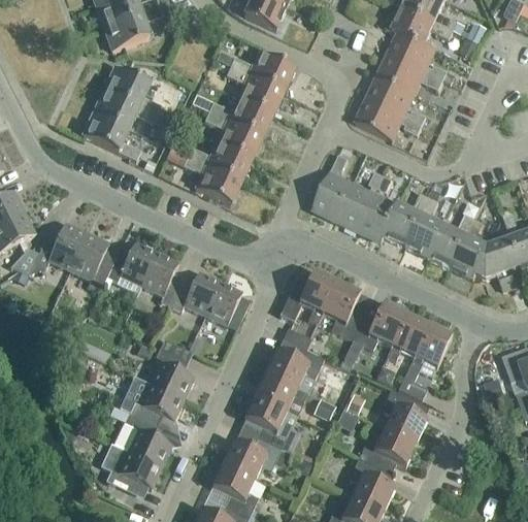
[(103,27),(158,7),(156,0),(149,0),(136,4),(134,0),(105,0),(95,4),(103,27)]
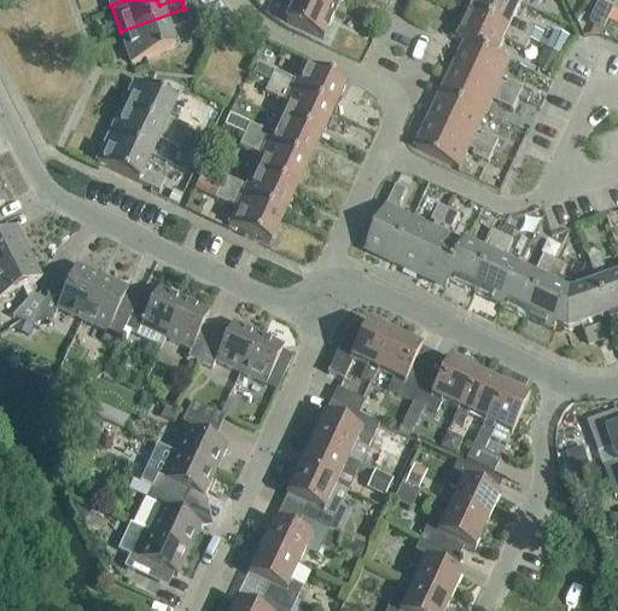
[(334,9),(316,0),(287,0),(292,3),(285,18),(322,36),(334,9)]
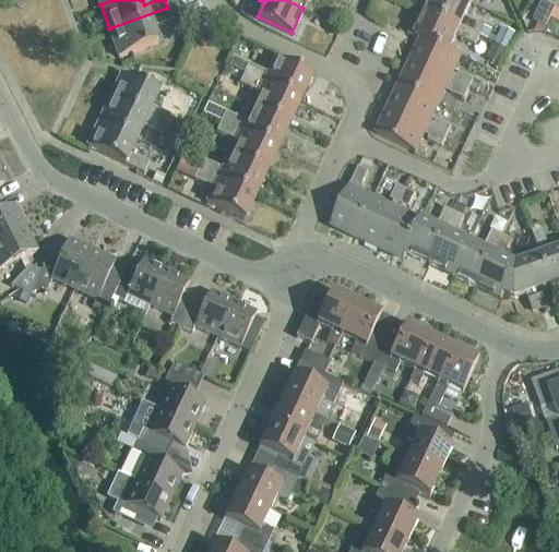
[(464,13),(471,0),(429,0),(426,8),(479,33),(487,36),(492,26),(464,13)]
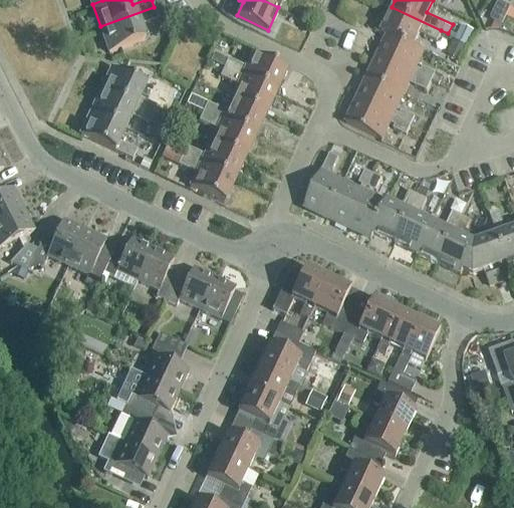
[(502,22),(510,4),(501,0),(493,18),(502,22)]
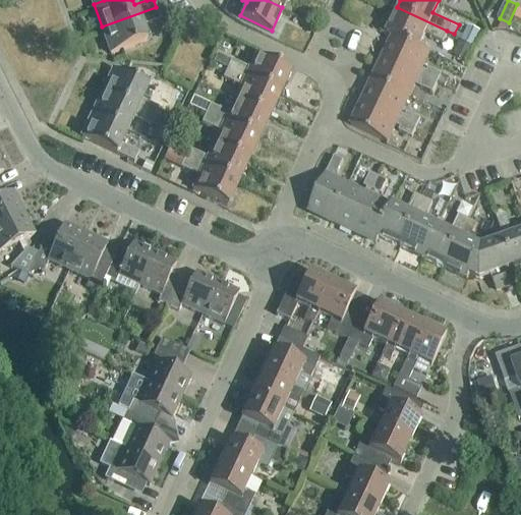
[(172,20),(165,4),(156,7),(160,16),(162,24),(172,20)]
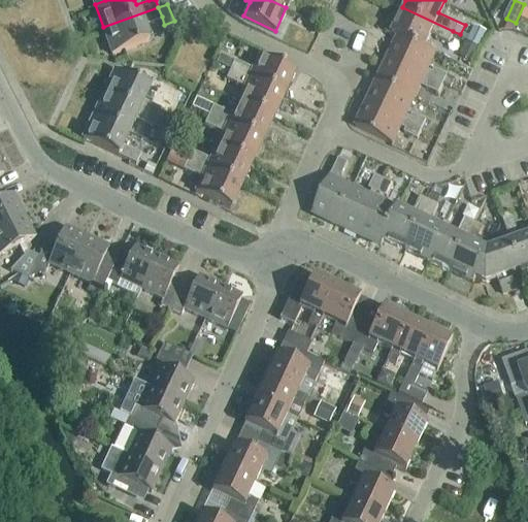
[(142,24),(162,17),(158,7),(103,27),(111,51),(147,38),(142,24)]
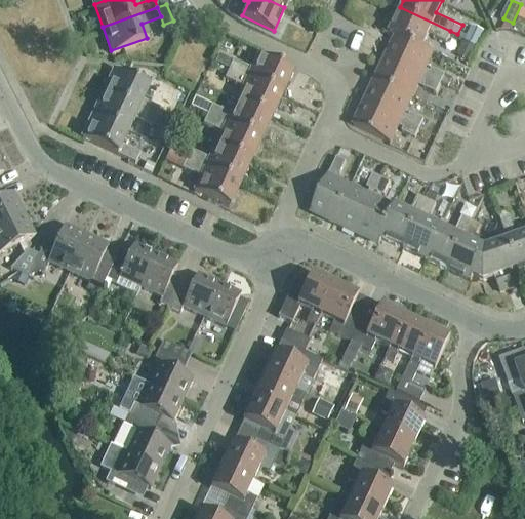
[(450,31),(400,7),(390,30),(395,33),(396,32),(421,44),(421,43),(428,31),(446,39),(450,31)]
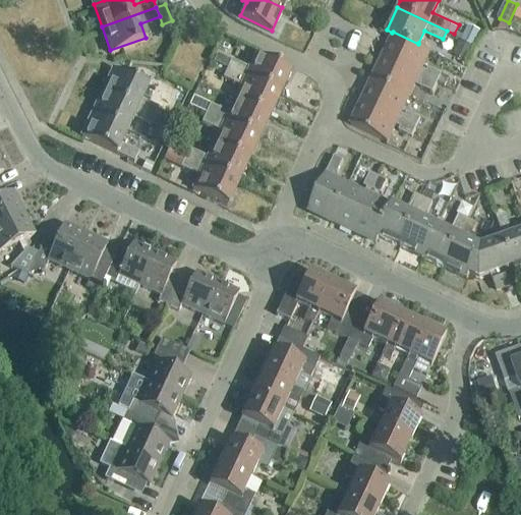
[(473,43),(479,27),(468,22),(461,37),(473,43)]
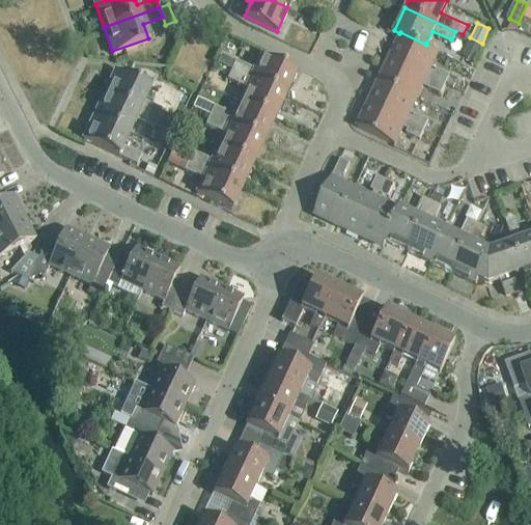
[(438,50),(426,44),(426,45),(400,32),(399,33),(389,55),(445,82),(449,73),(437,66),(435,70),(429,67),(438,50)]
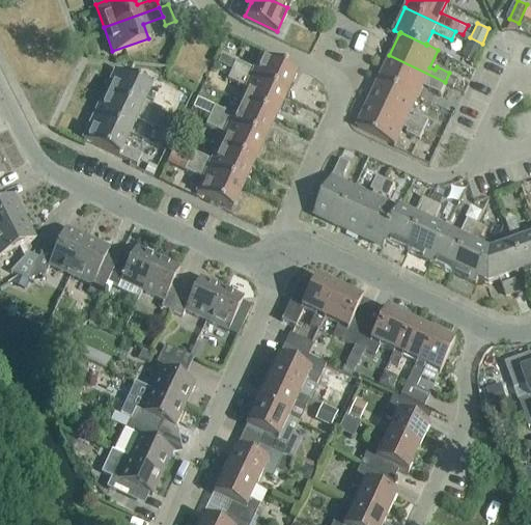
[(474,59),(482,44),(470,37),(463,54),(474,59)]
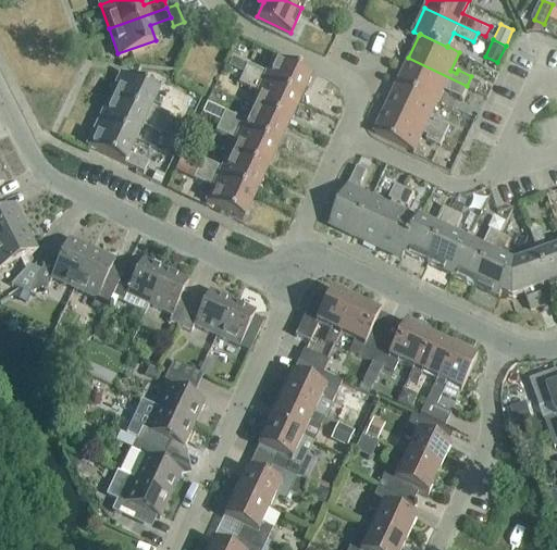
[(242,70),(246,62),(233,55),(229,64),(242,70)]
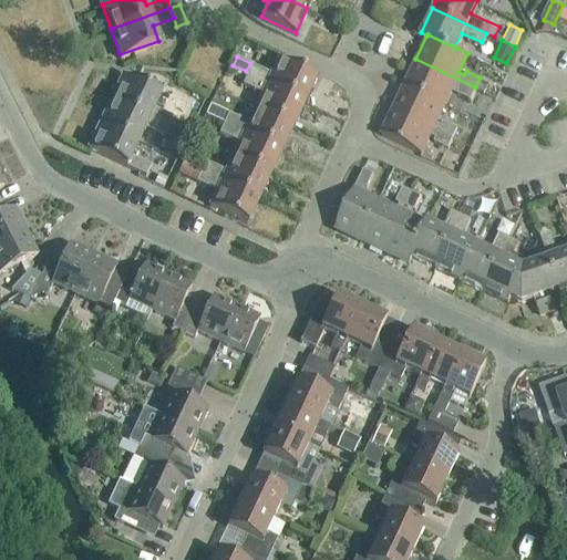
[(271,71),(251,62),(250,63),(246,71),(303,99),(316,74),(278,56),(271,71)]
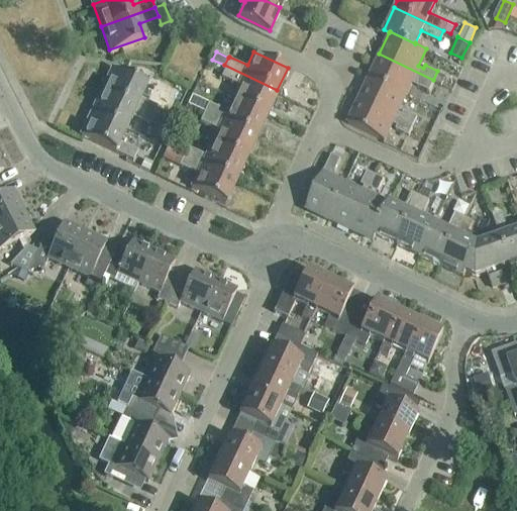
[(433,80),(379,54),(369,76),(405,93),(413,76),(418,79),(416,82),(429,88),(433,80)]
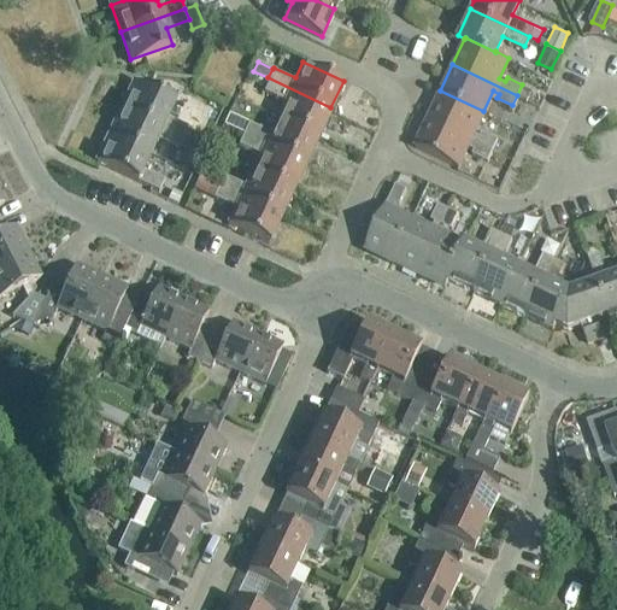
[(330,107),(268,77),(263,88),(285,99),(277,115),(318,134),(330,107)]
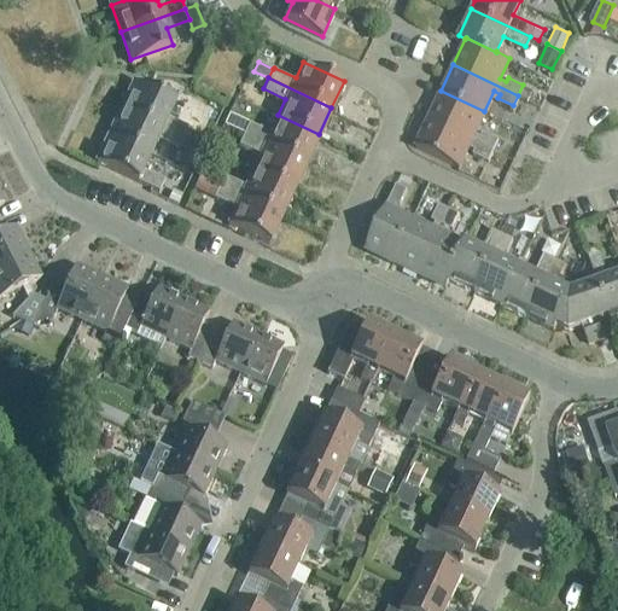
[(167,114),(174,98),(134,79),(121,105),(196,140),(200,129),(167,114)]
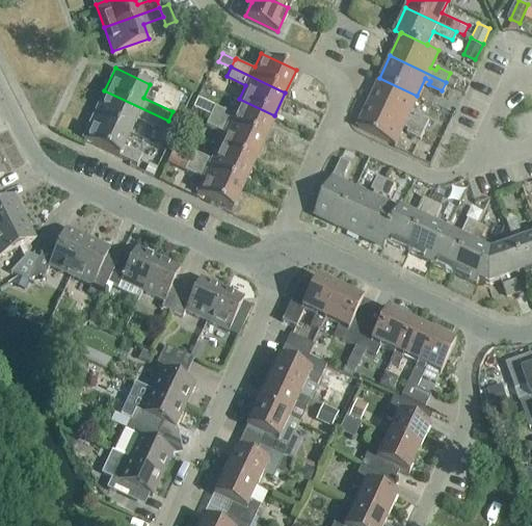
[(454,86),(459,76),(450,73),(446,82),(454,86)]
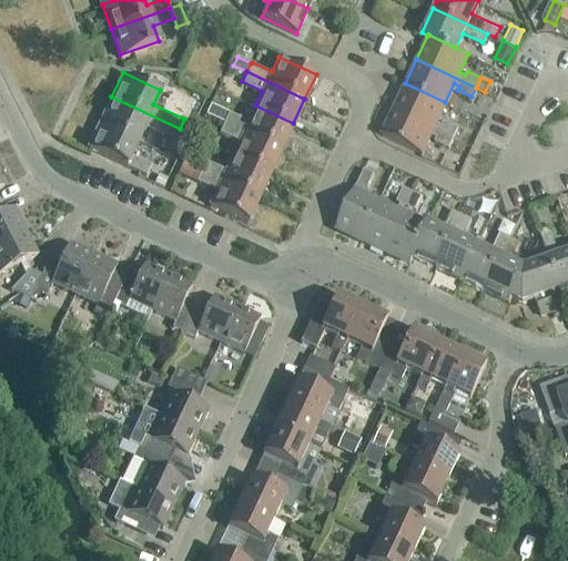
[(436,120),(445,102),(405,83),(394,108),(453,136),(458,125),(444,119),(443,123),(436,120)]
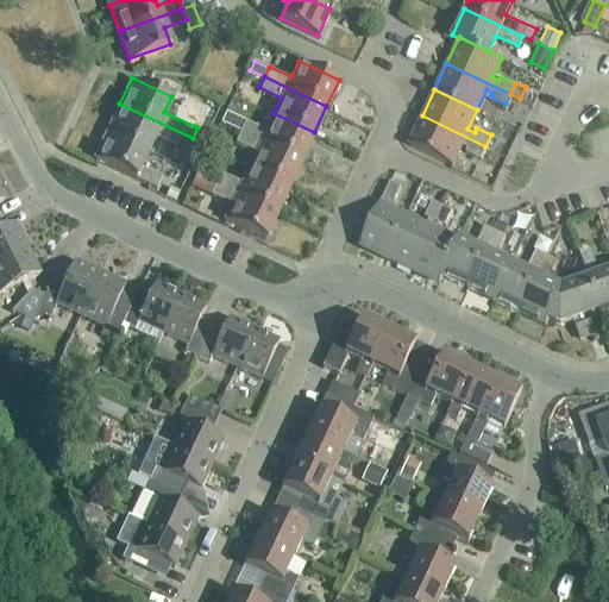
[(193,138),(119,104),(107,130),(148,149),(155,133),(176,143),(177,140),(189,146),(193,138)]
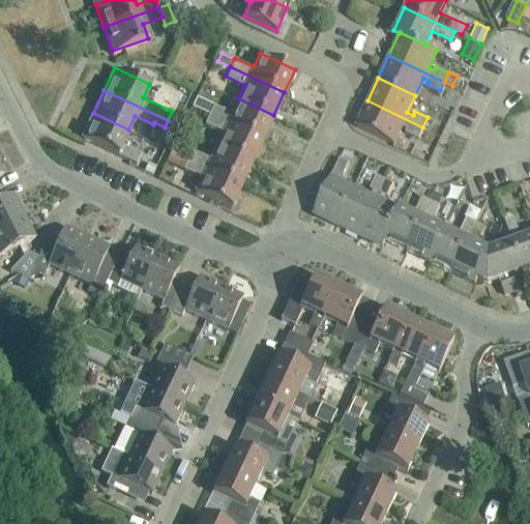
[(263,138),(273,115),(238,98),(232,112),(213,103),(209,112),(263,138)]
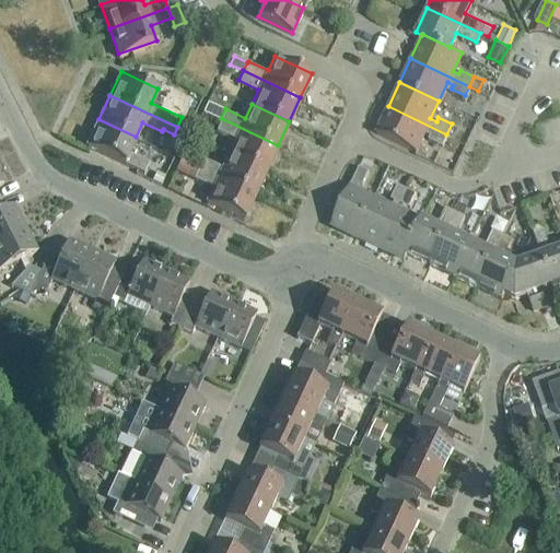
[(446,134),(388,106),(376,130),(416,149),(424,130),(430,133),(429,137),(442,143),(446,134)]
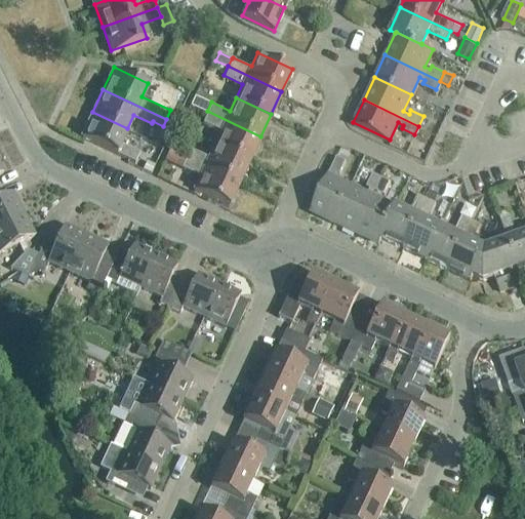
[(260,136),(207,111),(203,120),(221,129),(215,143),(249,158),(260,136)]
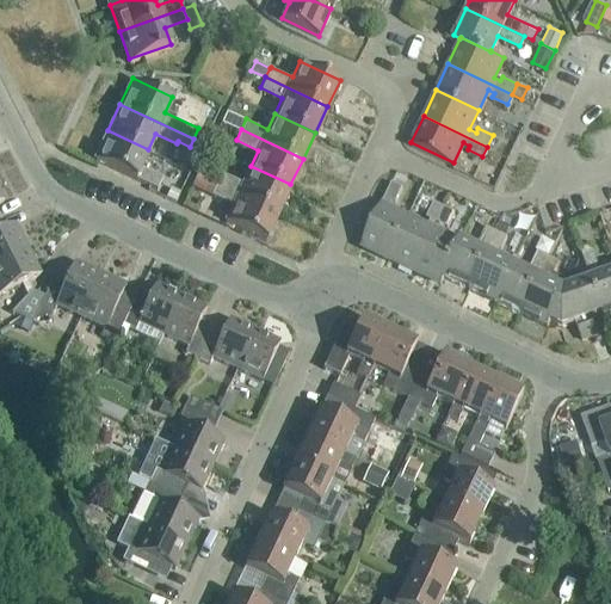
[(141,165),(148,149),(107,130),(94,156),(156,186),(161,176),(141,165)]
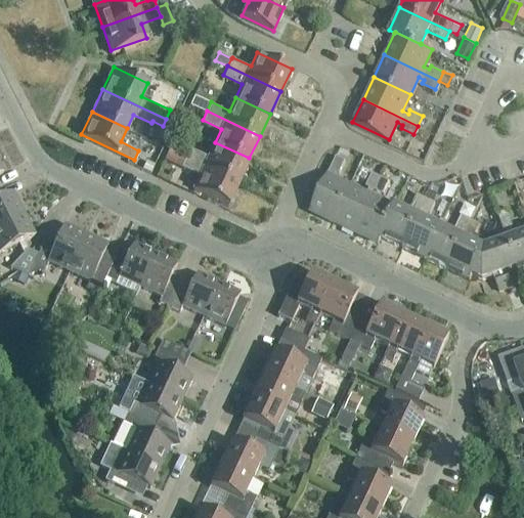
[(238,180),(249,158),(215,142),(208,156),(190,146),(186,156),(238,180)]
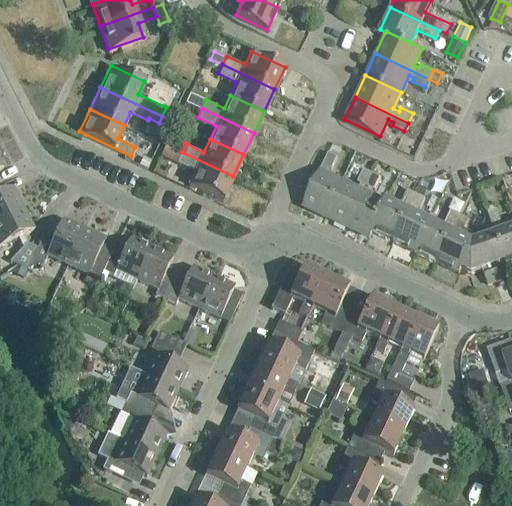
[(325,214),(342,178),(326,170),(328,165),(332,167),(337,154),(328,150),(320,168),(303,204),(325,214)]
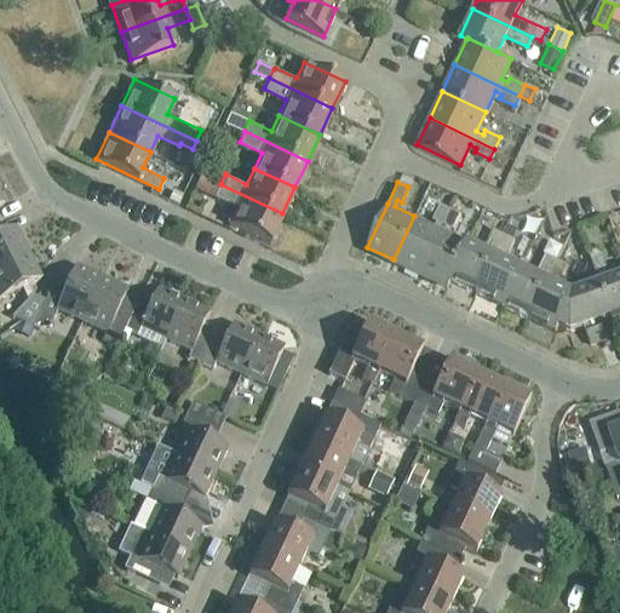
[(282,213),(220,184),(214,195),(236,205),(229,222),(270,241),(282,213)]
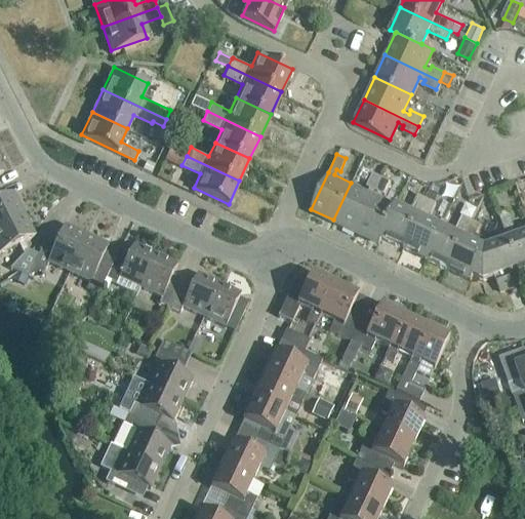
[(150,170),(154,162),(146,159),(142,167),(150,170)]
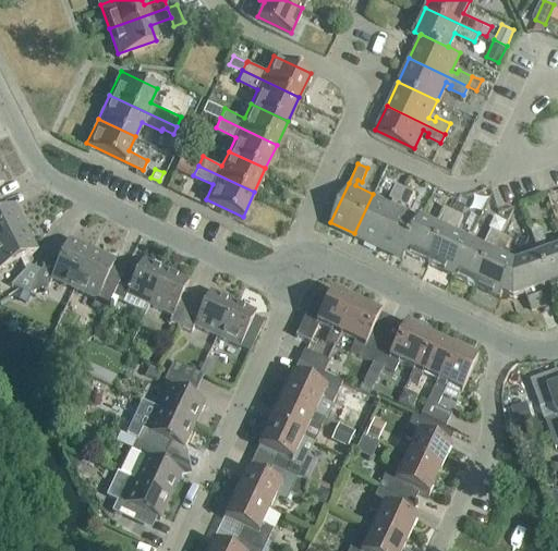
[(411,179),(407,186),(415,191),(420,183),(411,179)]
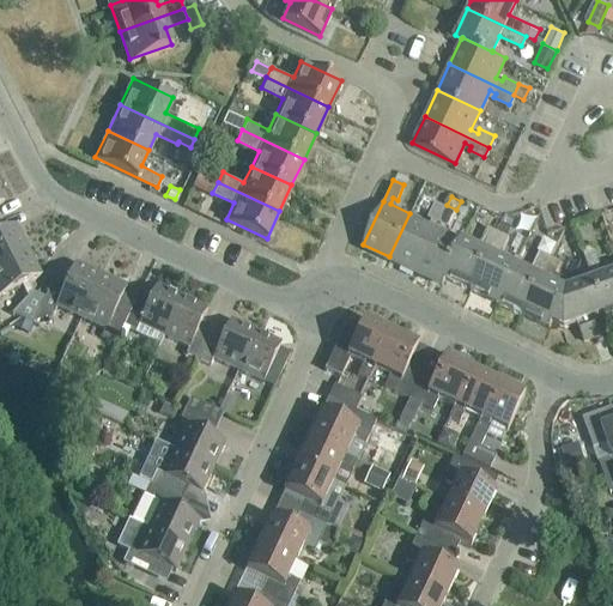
[(416,270),(445,205),(436,200),(425,220),(410,213),(389,256),(416,270)]
